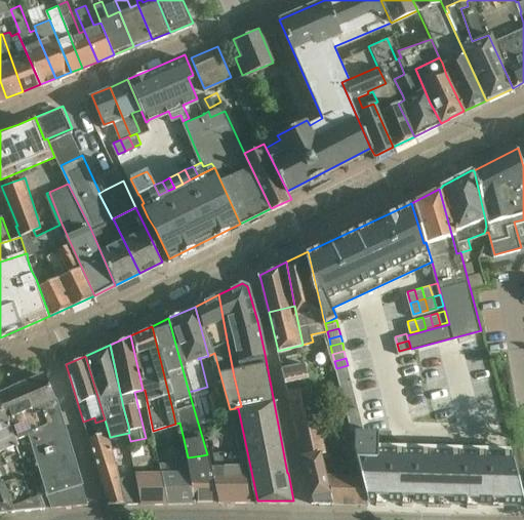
[(306,361),(282,366),(286,383),(310,376),(309,373),(306,361)]
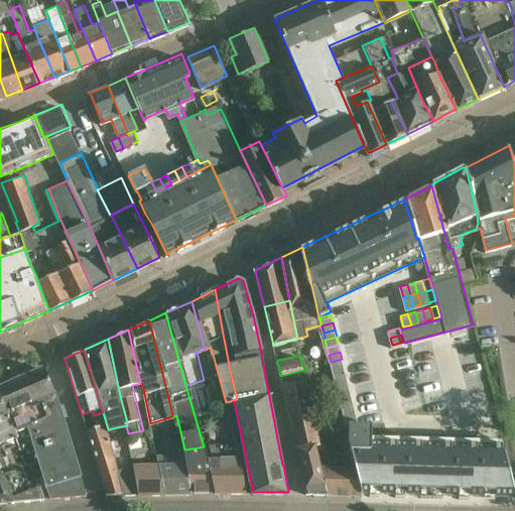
[(342,359),(331,362),(333,369),(344,366),(342,359)]
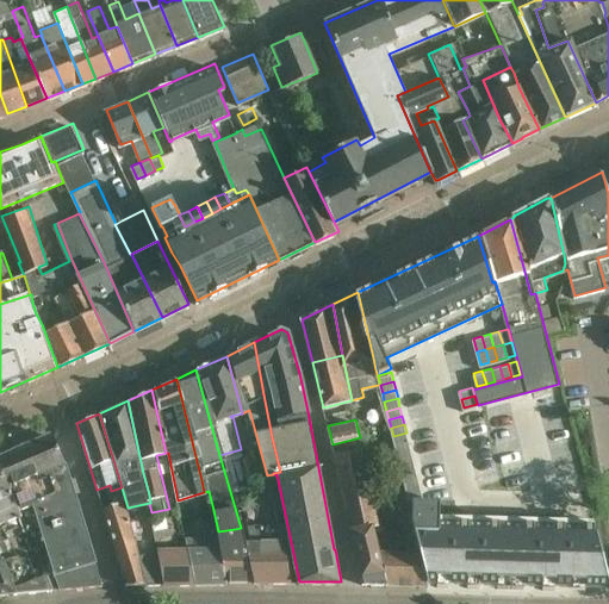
[(406,433),(393,436),(396,444),(409,442),(406,433)]
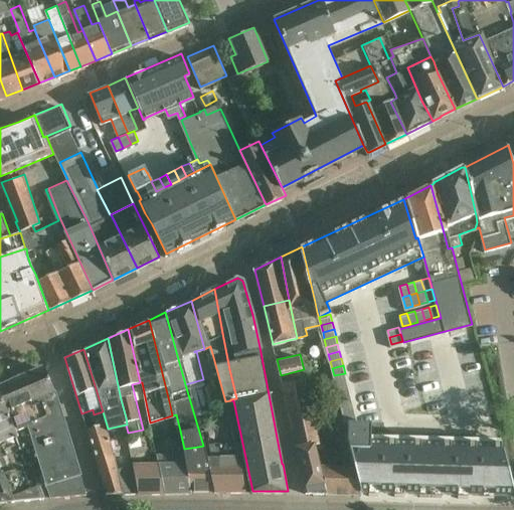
[(43,366),(0,384),(0,394),(18,435),(29,461),(45,496),(87,492),(55,390),(43,366)]
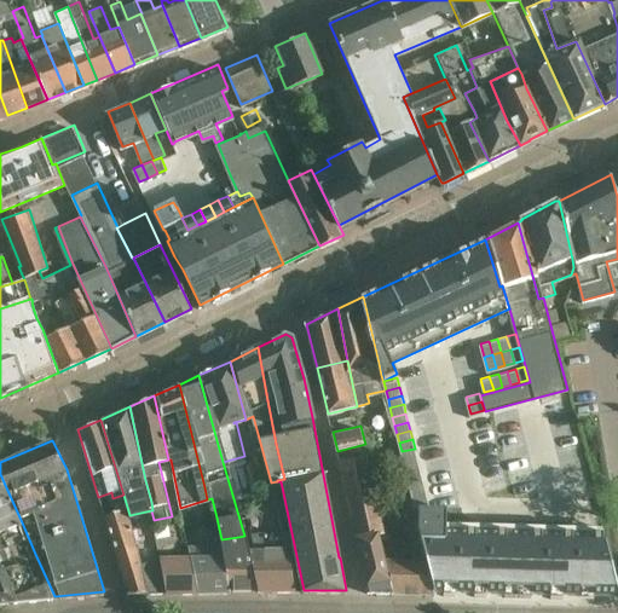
[(415,449),(402,451),(404,461),(417,457),(415,449)]
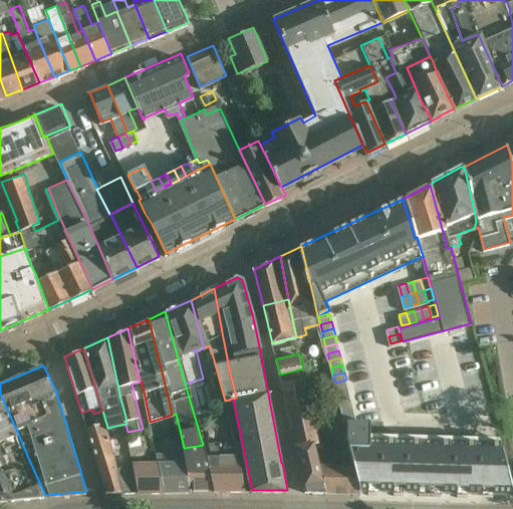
[(281,378),(284,395),(308,390),(304,373),(281,378)]
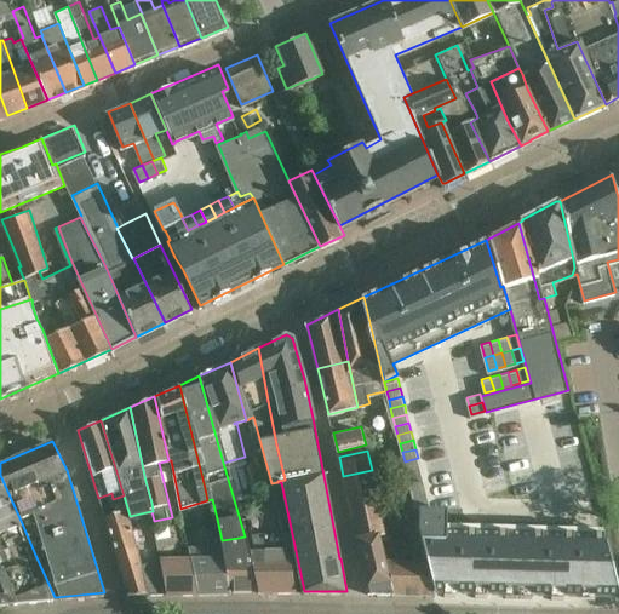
[(418,458),(405,462),(407,470),(420,466),(418,458)]
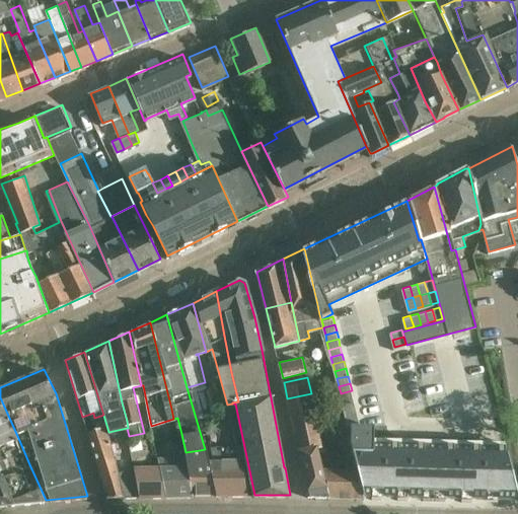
[(352,390),(341,393),(342,400),(354,397),(352,390)]
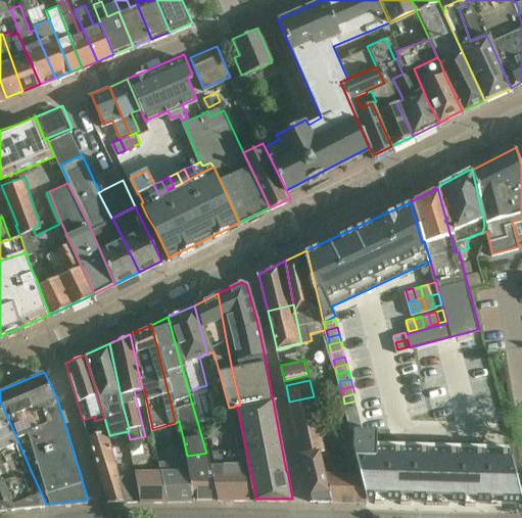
[(289,402),(293,418),(318,413),(314,396),(289,402)]
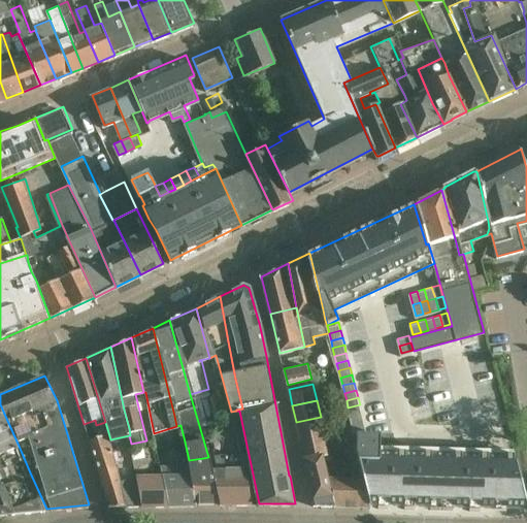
[(0,482),(3,482),(15,512),(46,509),(30,472),(19,446),(0,404),(0,482)]
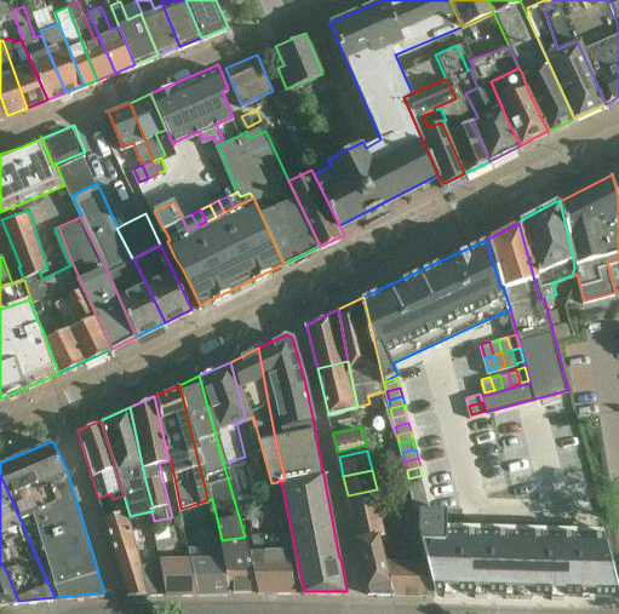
[(423,475),(408,478),(411,487),(424,483),(423,475)]
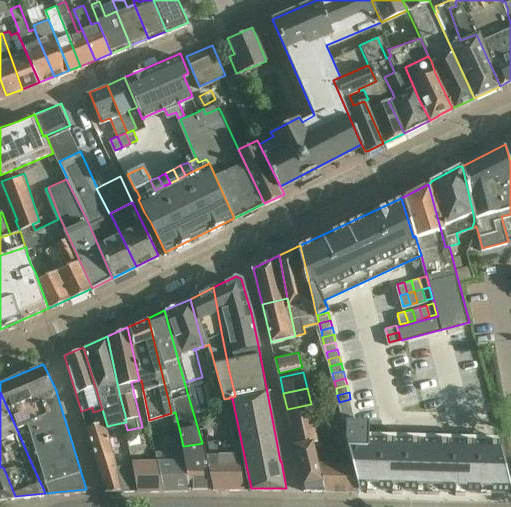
[(350,399),(339,402),(341,409),(352,407),(350,399)]
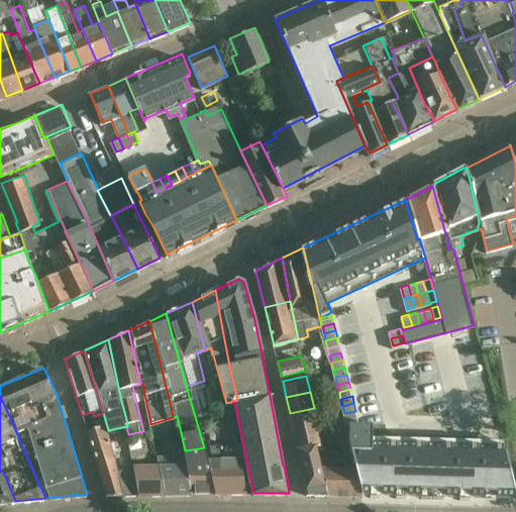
[(290,413),(294,430),(318,425),(314,408),(290,413)]
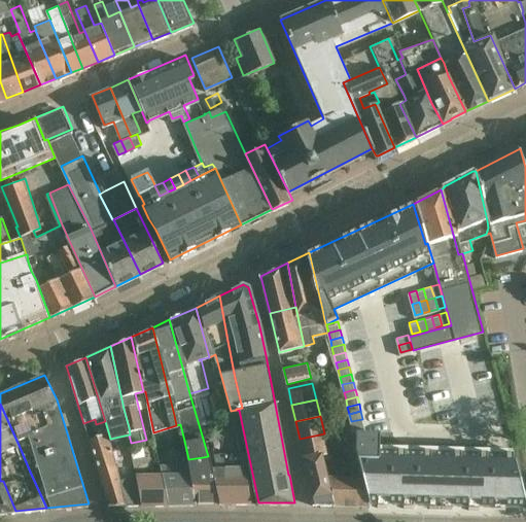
[(362,419),(351,421),(353,429),(364,426),(362,419)]
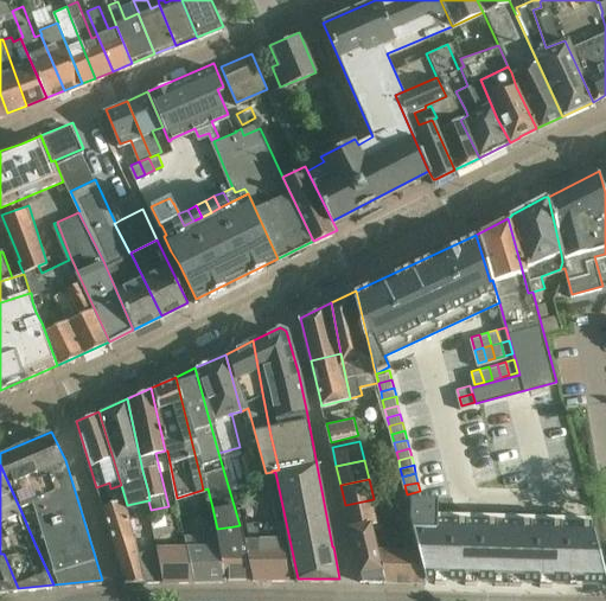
[(272,486),(249,491),(252,505),(257,504),(274,500),(272,486)]
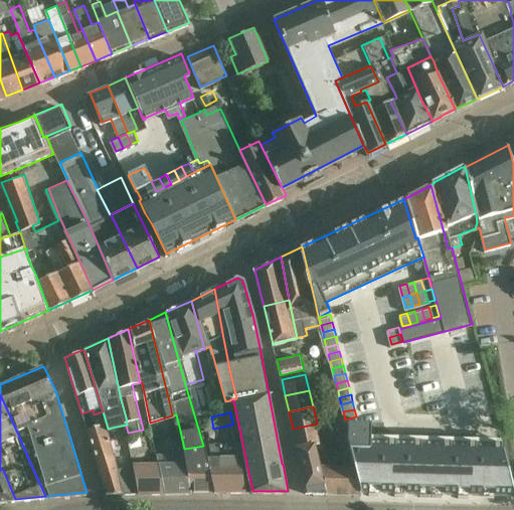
[(124,492),(118,467),(108,429),(106,421),(87,428),(107,490),(110,492),(124,492)]
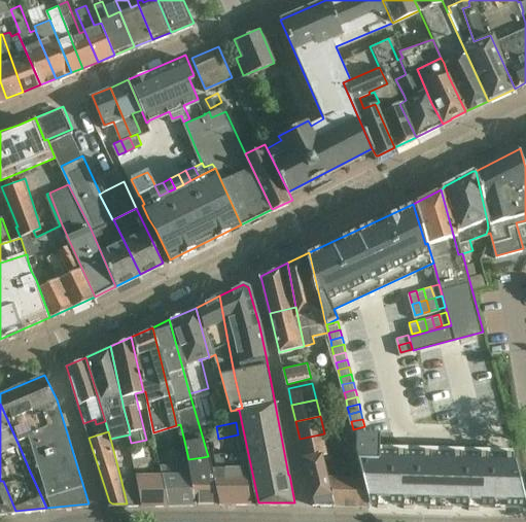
[(381,433),(357,432),(357,451),(363,476),(370,500),(525,506),(525,500),(515,453),(381,449),(381,433)]
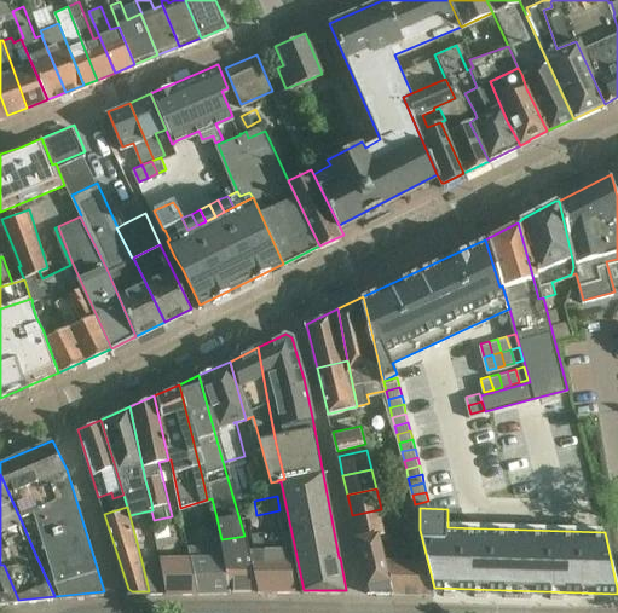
[(357,536),(382,530),(385,530),(381,509),(352,515),(357,536)]
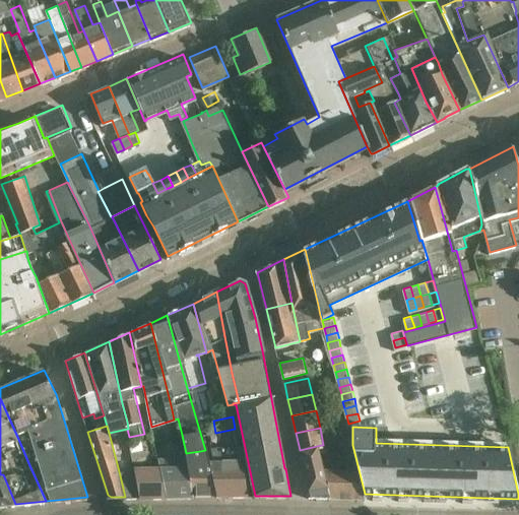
[(213,460),(207,460),(209,466),(217,495),(249,496),(235,429),(220,432),(223,447),(211,449),(213,460)]
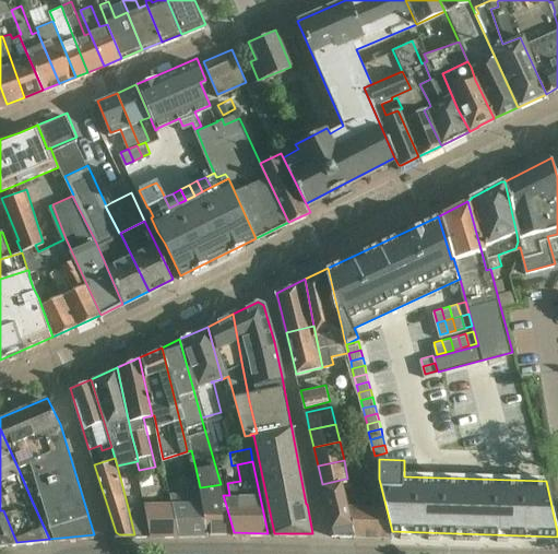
[(334,533),(355,534),(349,505),(345,479),(322,484),(334,533)]
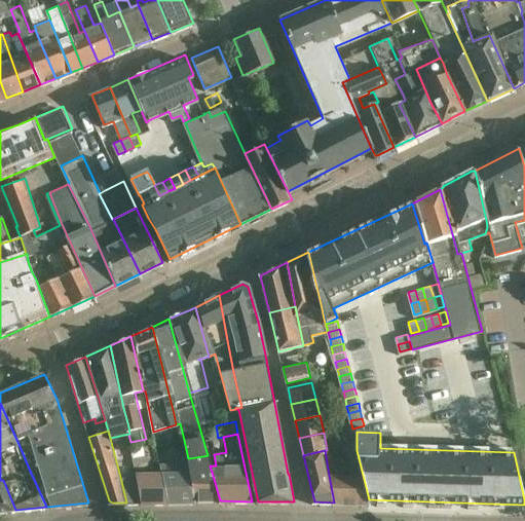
[(202,456),(188,458),(188,461),(185,461),(194,497),(195,497),(195,501),(220,500),(212,472),(210,466),(209,459),(208,455),(202,456)]
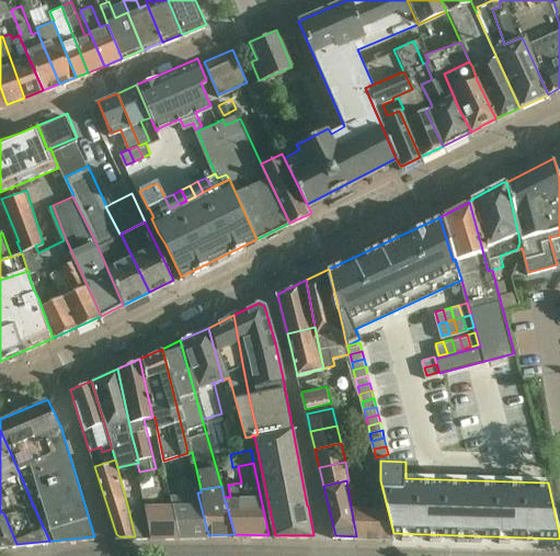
[(172,492),(173,502),(180,531),(184,531),(174,492),(172,492)]
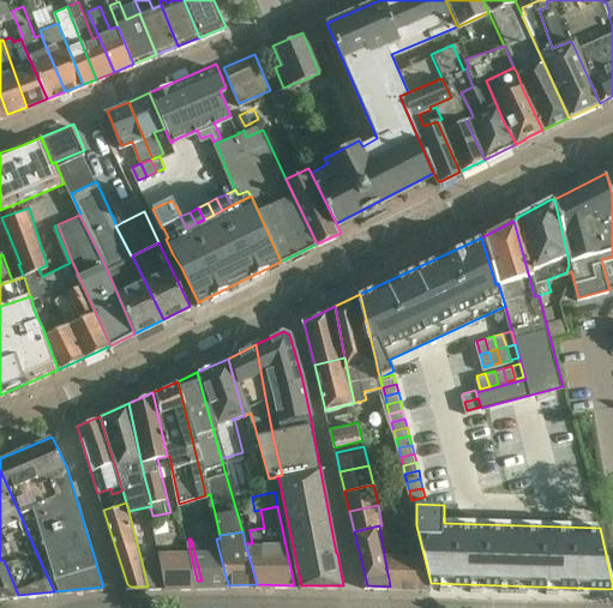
[(191,539),(202,581),(227,581),(216,539),(191,539)]
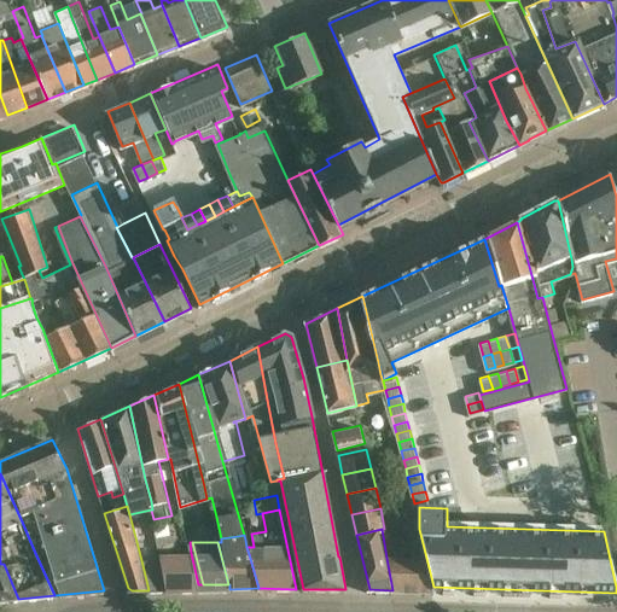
[(185,554),(193,589),(198,589),(197,584),(198,584),(191,553),(185,554)]
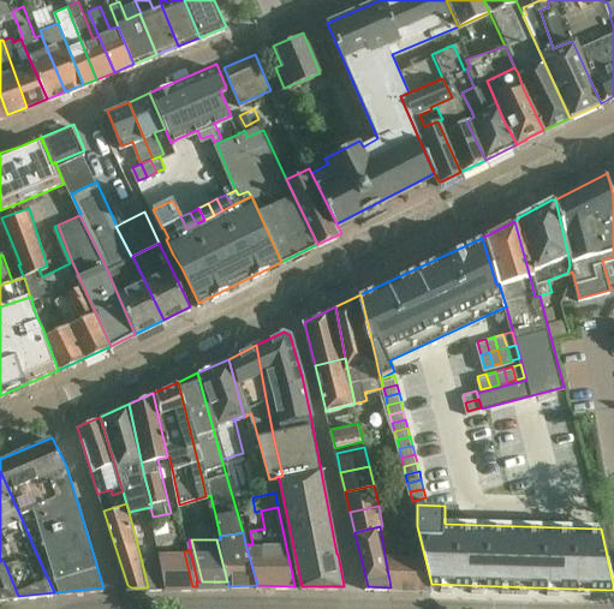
[(159,554),(141,557),(148,587),(168,587),(161,551),(159,551),(159,554)]
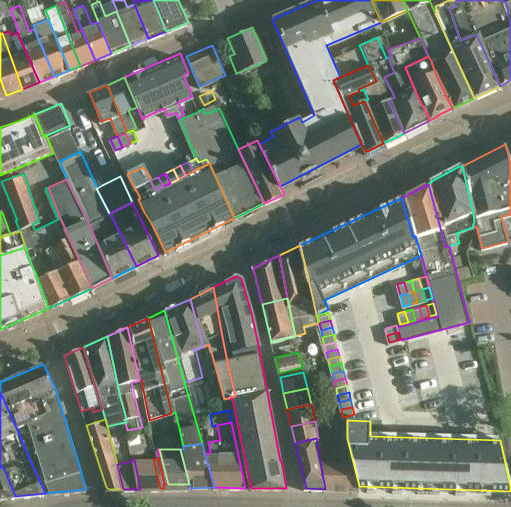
[(153,459),(134,459),(140,489),(160,488),(153,459)]
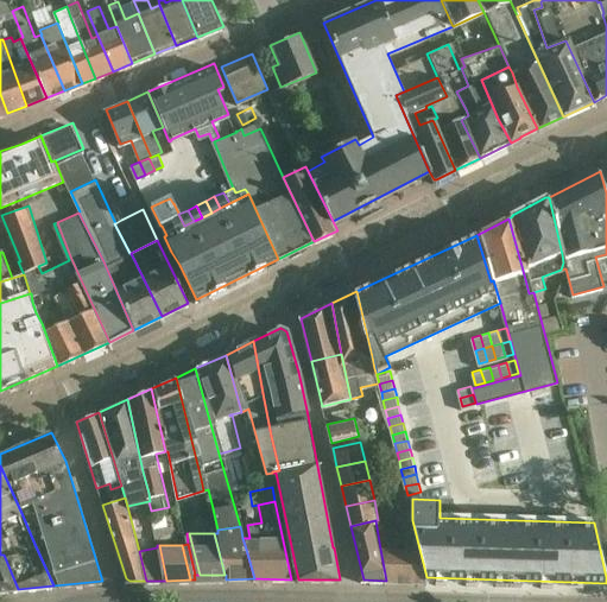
[(380,549),(386,581),(427,582),(427,577),(419,549),(380,549)]
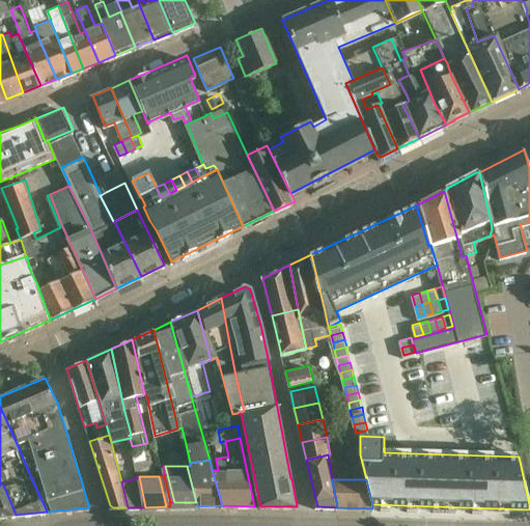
[(0,516),(16,515),(3,485),(0,485),(0,516)]
